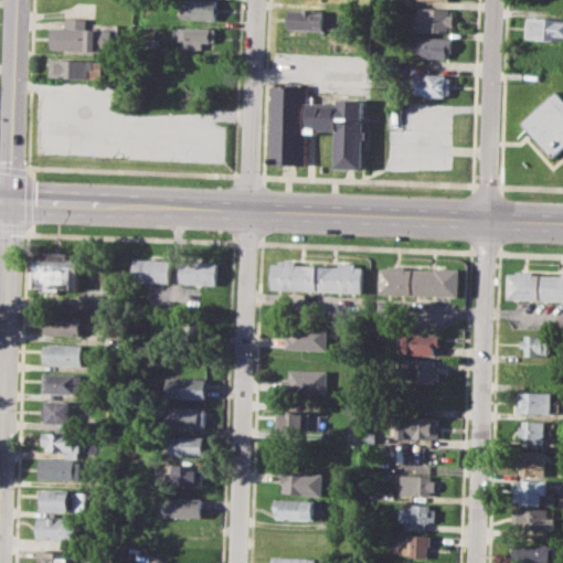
[(180,1),(215,2),(214,22),(179,21),(180,1)]
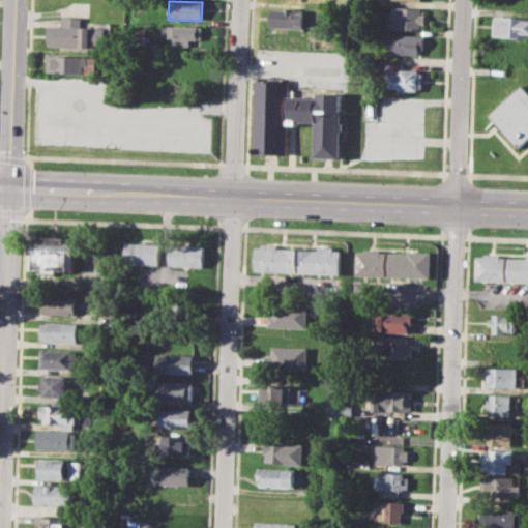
[(390,8),(419,9),(419,18),(426,18),(424,25),(418,25),(418,31),(385,30),(385,20),(390,21),(390,8)]
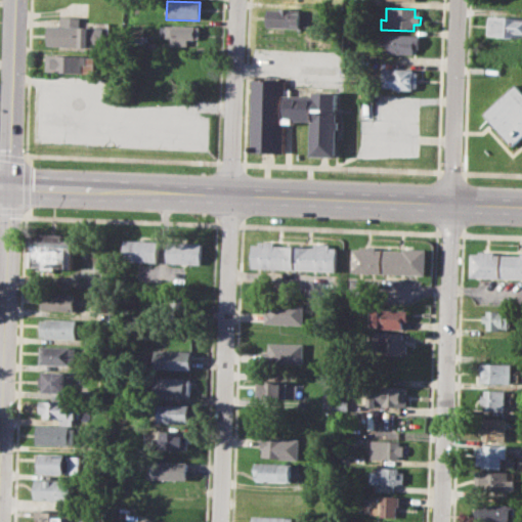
[(266,9),(294,11),(294,15),(302,15),(301,31),(265,29),(266,9)]
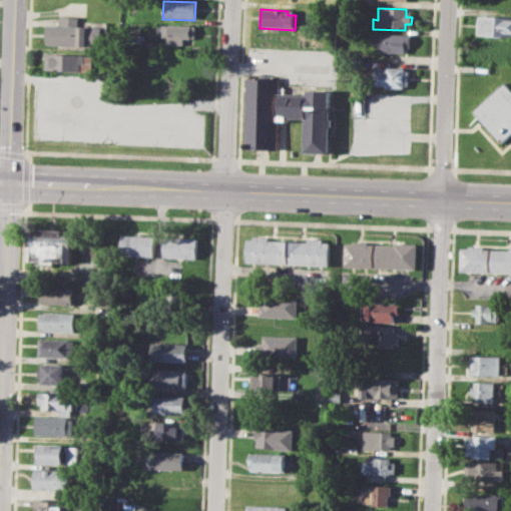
[(479,16),(510,17),(510,38),(478,37),(479,16)]
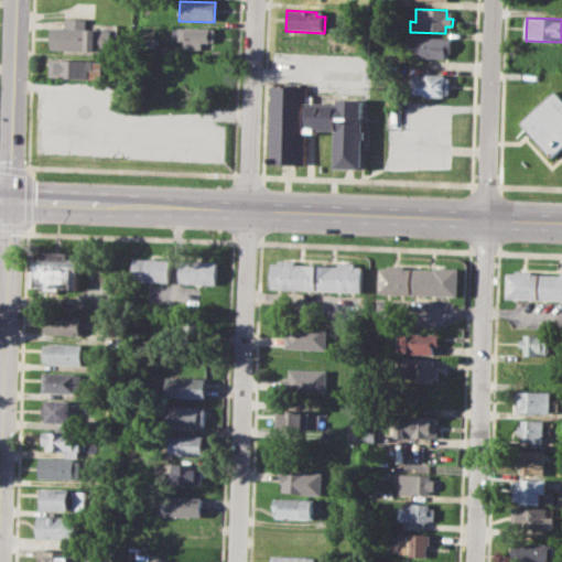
[(51,29),(64,29),(65,20),(87,21),(87,30),(112,31),(111,53),(50,51),(51,29)]
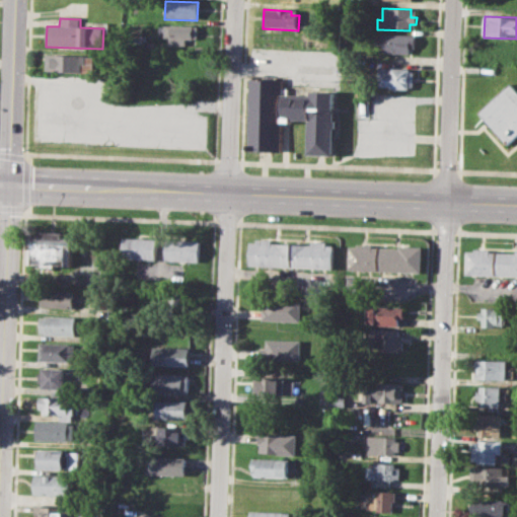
[(161,25),(199,27),(198,42),(187,41),(187,48),(169,47),(169,40),(161,39),(161,25)]
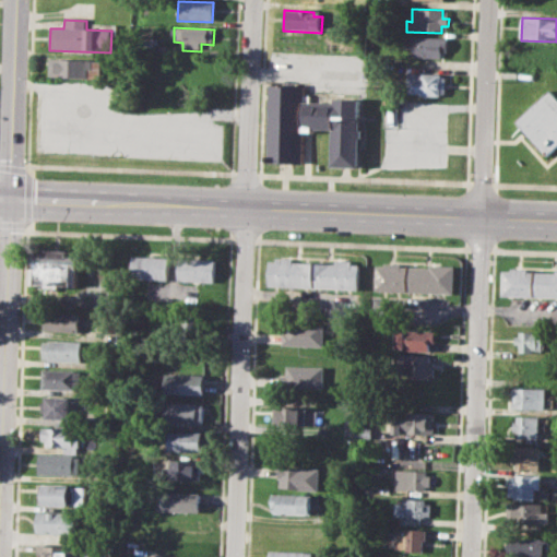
[(402,37),(447,39),(447,52),(440,52),(440,59),(412,58),(413,50),(402,49),(402,37)]
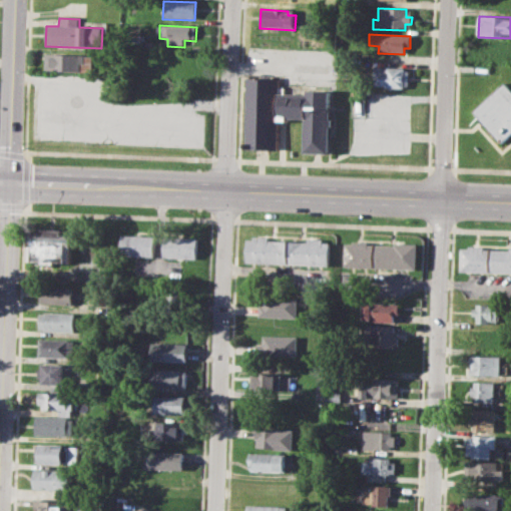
[(45,54),(92,56),(92,74),(44,72),(45,54)]
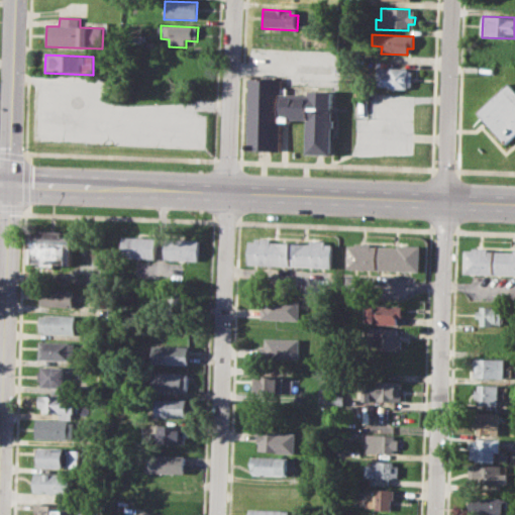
[(376,68),(412,71),(411,89),(375,87),(376,68)]
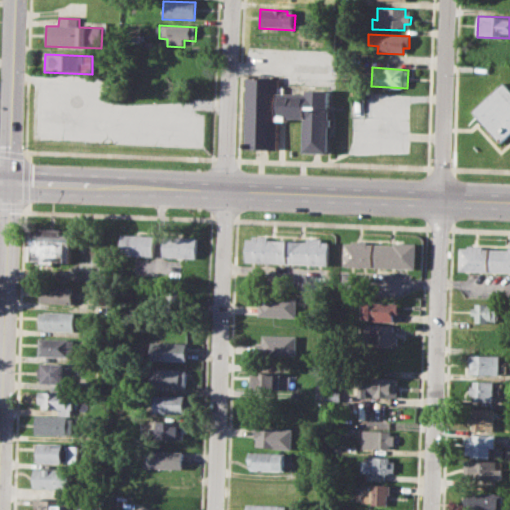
[(244,79),(279,80),(278,94),(304,95),(304,90),(328,91),(326,154),(301,153),(302,119),(288,119),(287,123),(276,123),(275,152),(242,150),(244,79)]
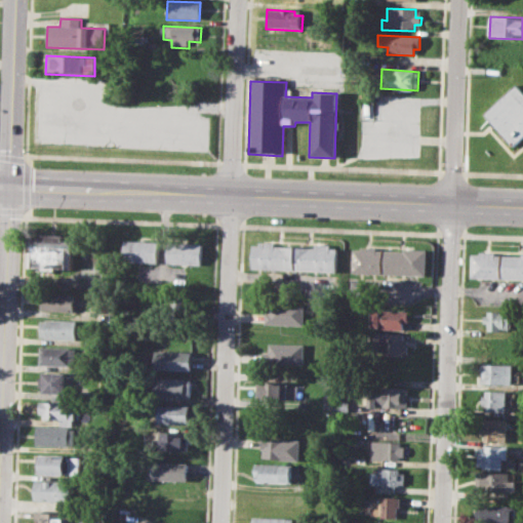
[(483,115),(517,85),(522,91),(522,137),(513,148),(483,115)]
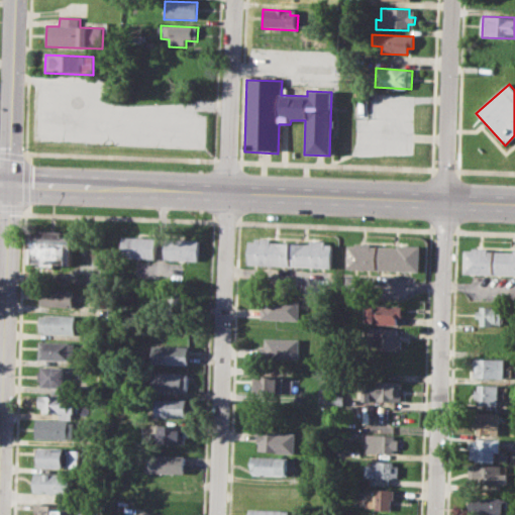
[(27,236),(37,237),(37,232),(62,233),(62,237),(75,238),(74,267),(56,266),(56,269),(42,268),(42,265),(26,265),(27,236)]
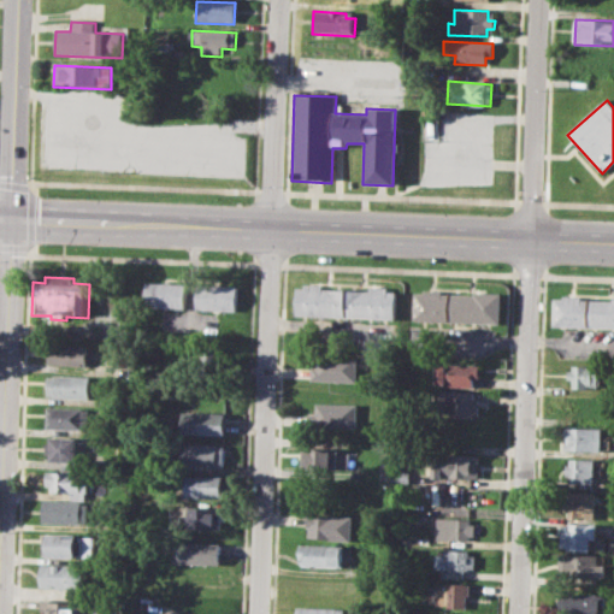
[(143,284),(183,285),(182,310),(142,308),(143,284)]
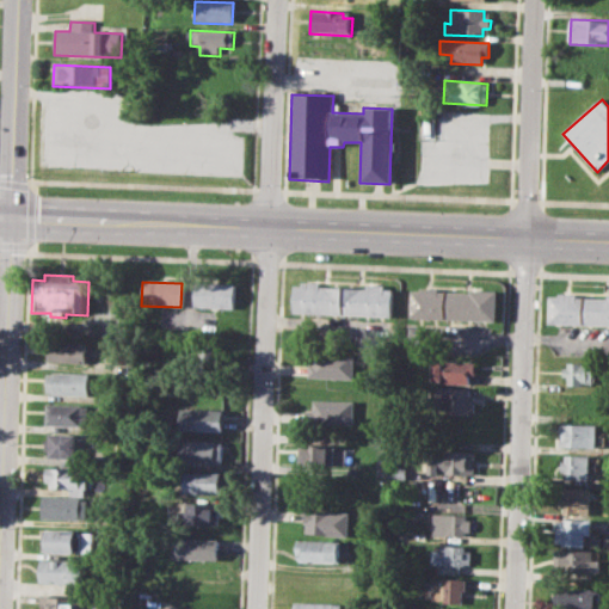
[(289,315),(290,287),(297,287),(297,282),(319,283),(319,288),(364,289),(364,285),(382,285),(382,290),(392,291),(391,319),(289,315)]
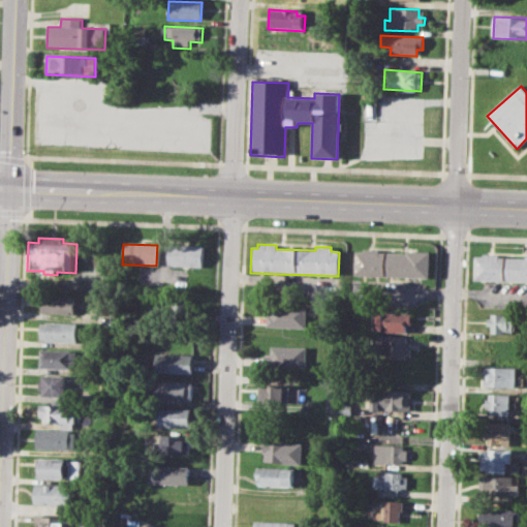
[(166,246),(202,247),(202,269),(165,267),(166,246)]
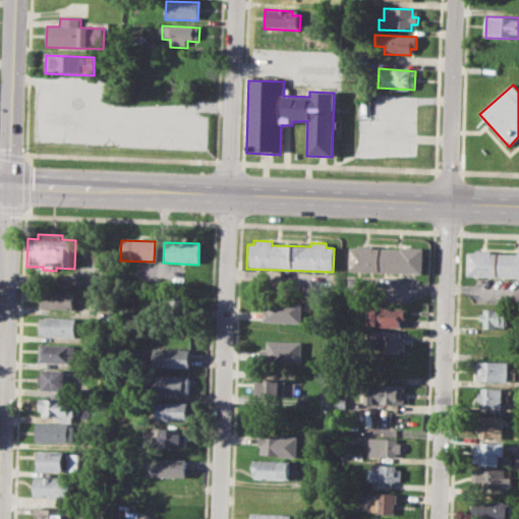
[(346,272),(347,247),(355,248),(356,245),(372,245),(372,249),(399,250),(399,246),(414,247),(414,250),(422,250),(421,275),(346,272)]
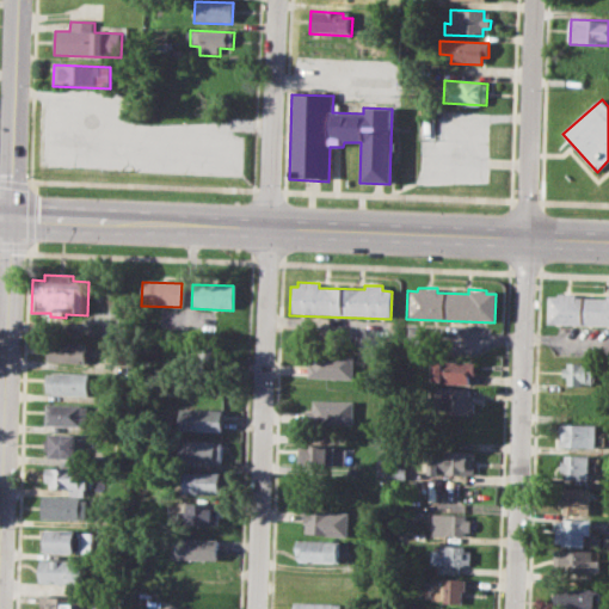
[(608,327),(545,325),(546,297),(557,297),(557,294),(574,294),(574,299),(607,300),(607,296),(608,296),(608,327)]
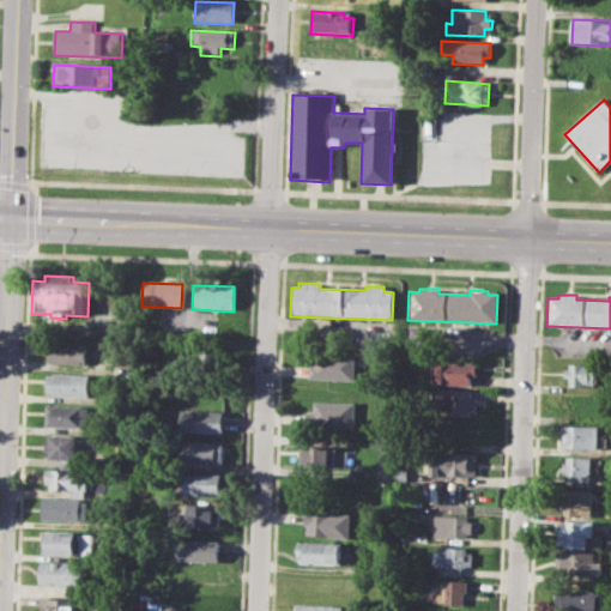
[(48,345),(86,348),(85,366),(48,363),(48,345)]
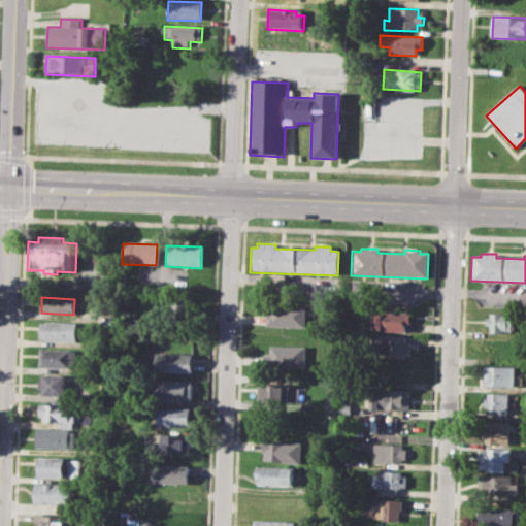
[(167,301),(190,302),(189,320),(166,319),(167,301)]
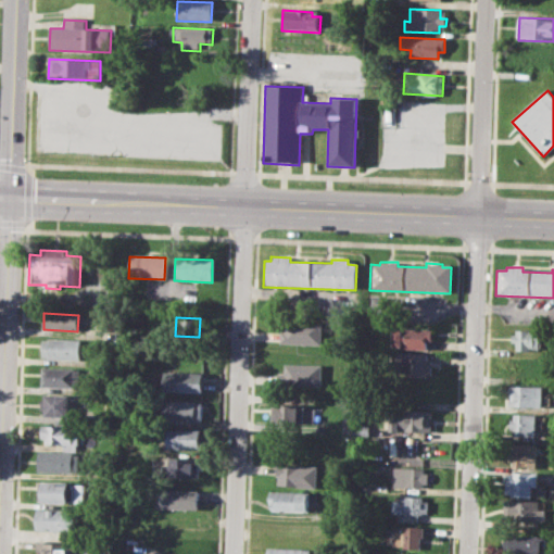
[(280,322),(323,324),(322,347),(279,344),(280,322)]
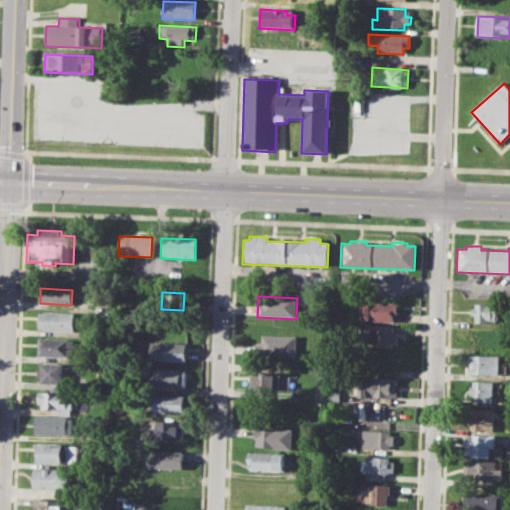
[(361,304),(397,305),(397,316),(391,316),(391,322),(361,322),(361,304)]
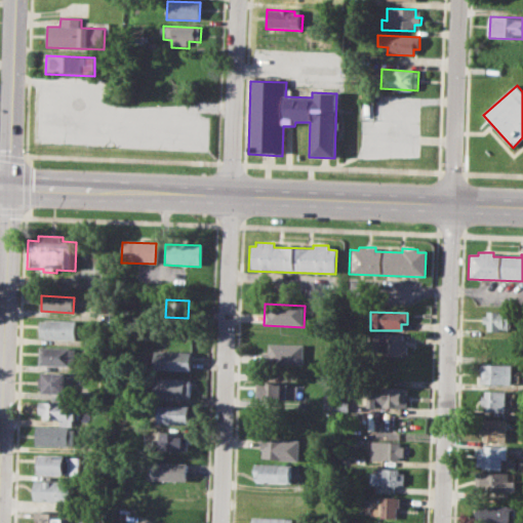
[(486,312),(520,313),(519,334),(486,333),(486,325),(481,325),(482,317),(486,317),(486,312)]
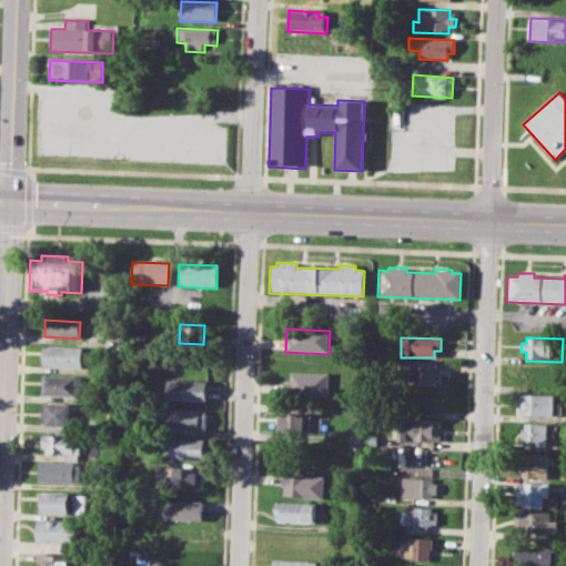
[(43,347),(82,349),(81,370),(43,369),(43,347)]
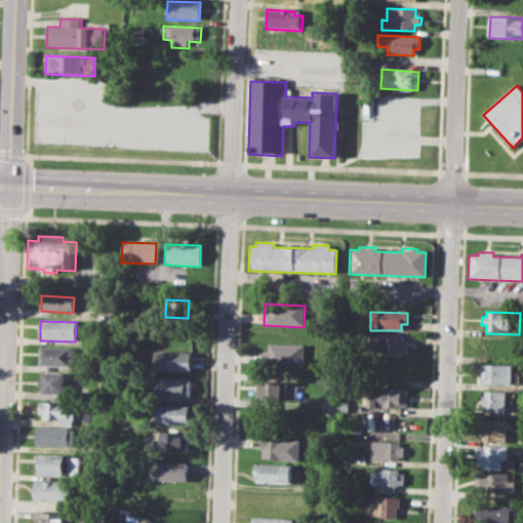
[(365,334),(401,335),(400,342),(406,342),(405,358),(365,357),(365,334)]
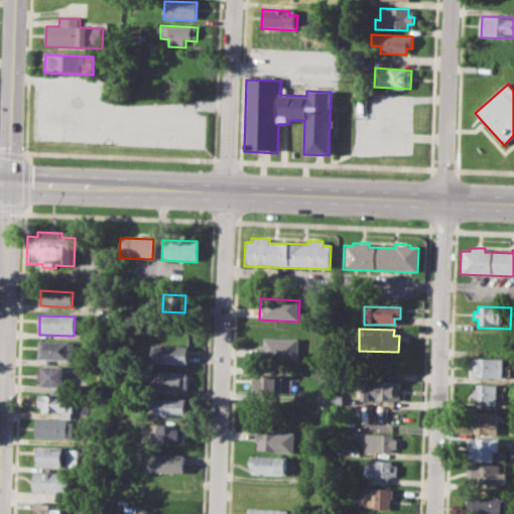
[(262,339),(297,340),(297,360),(262,359),(262,339)]
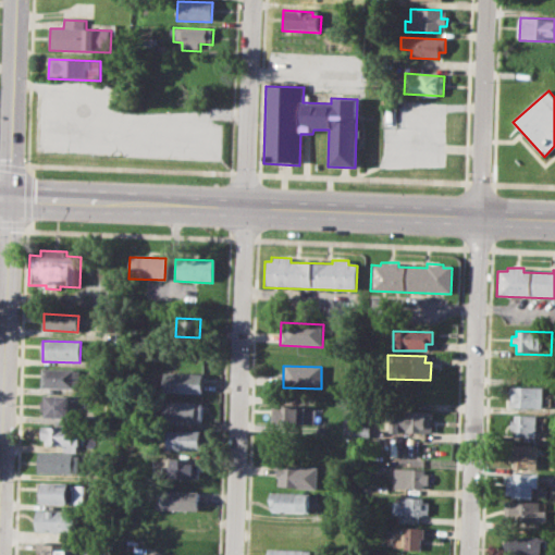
[(42,370),(79,370),(79,390),(41,389),(42,370)]
